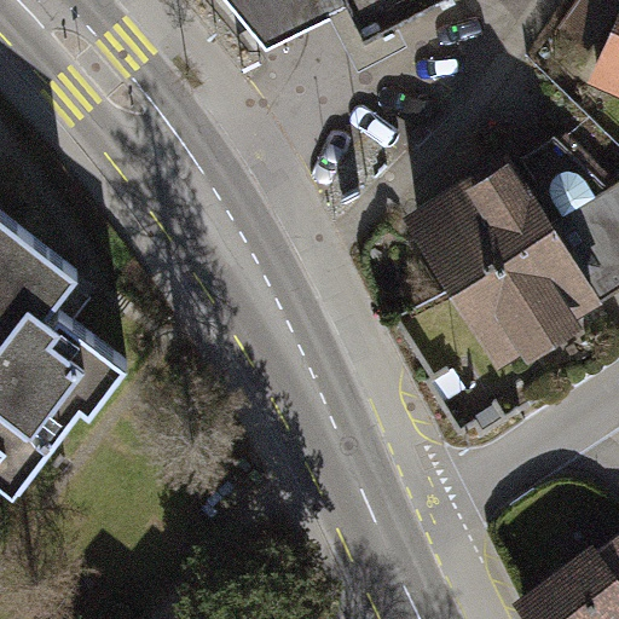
[(474,0),(214,0),(265,56),(296,39),(325,23),(347,68),(474,0)]
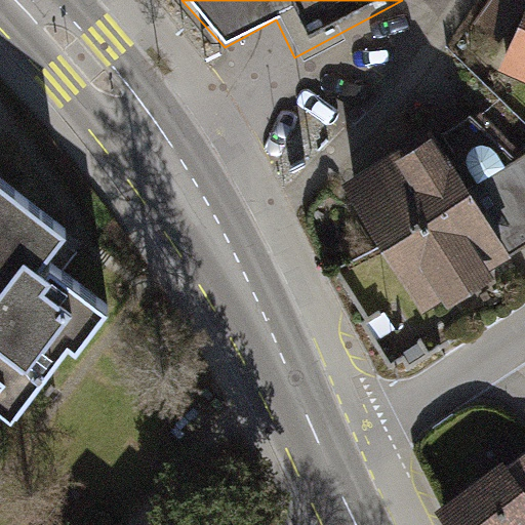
[(524,6),(497,71),(524,83),(524,6)]
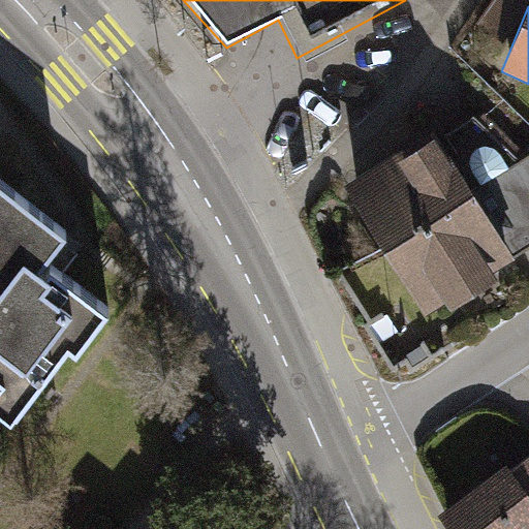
[(528,154),(475,189),(435,127),(343,187),(430,319),(528,255),(528,154)]
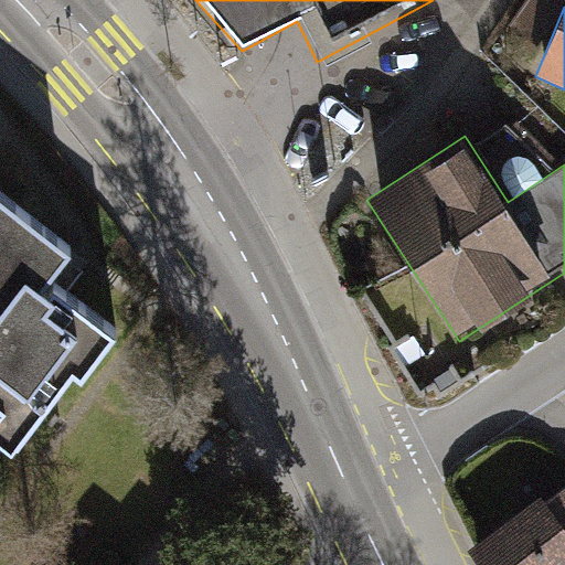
[(0,405),(0,443),(10,450),(100,337),(49,296),(80,257),(0,193),(0,403),(1,404),(0,405)]
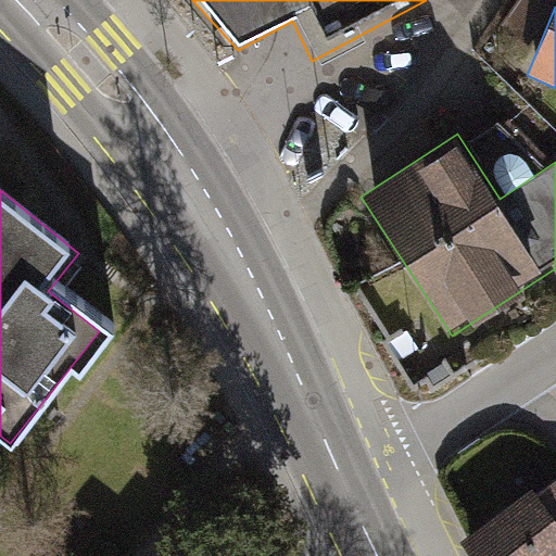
[(555,555),(555,485),(536,498),(531,491),(468,533),(482,555),(555,555)]
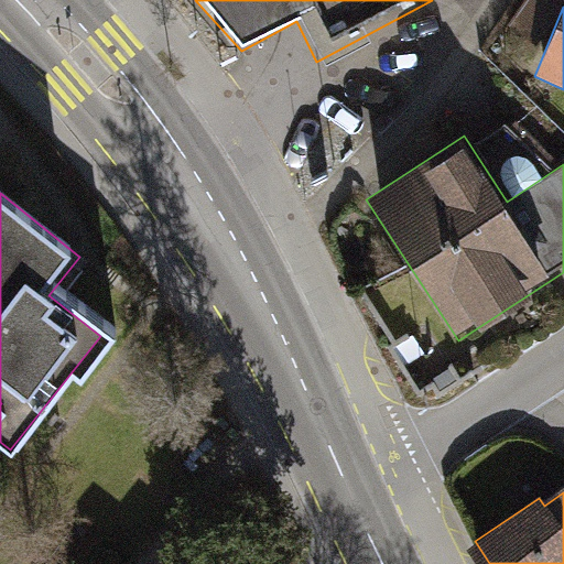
All buildings are outlined.
